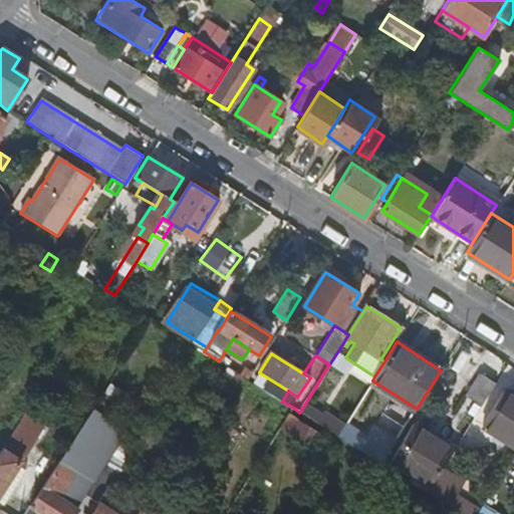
[(244,367),(240,374),(242,375),(249,380),(253,373),(244,367)]
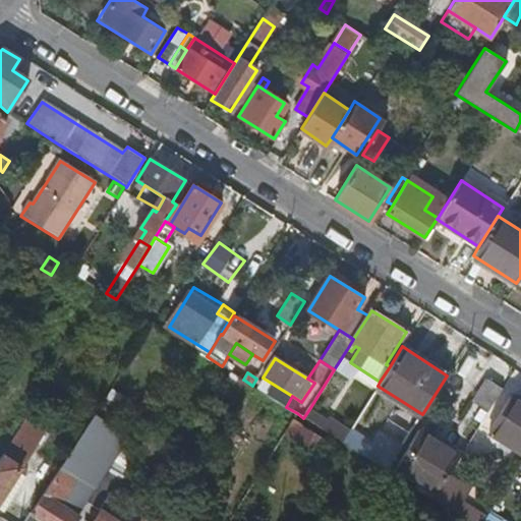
[(71,389),(52,377),(46,386),(66,398),(71,389)]
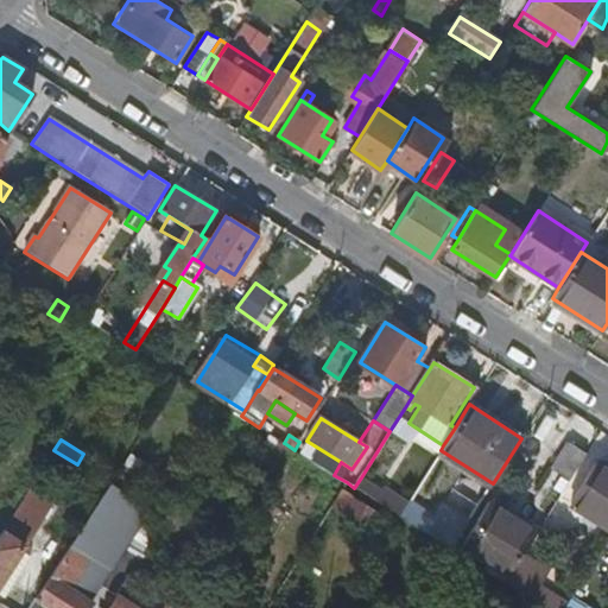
[(551,469),(569,480),(586,453),(568,442),(551,469)]
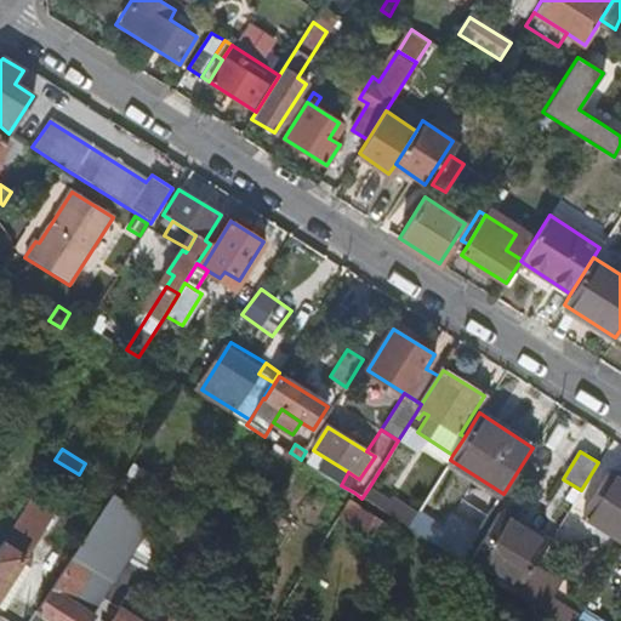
[(579,511),(620,536),(620,482),(604,471),(579,511)]
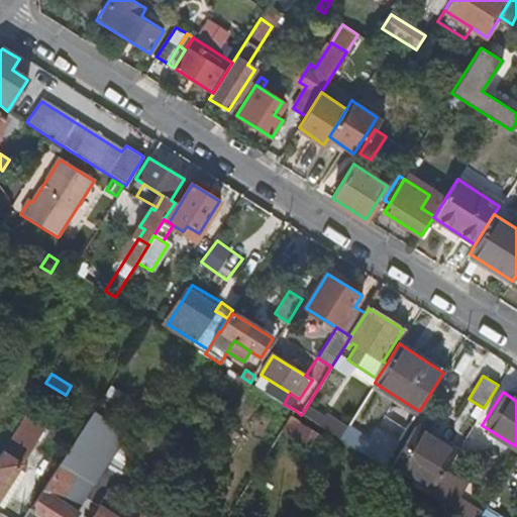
[(345,430),(307,406),(301,415),(339,438),(340,438),(345,430)]
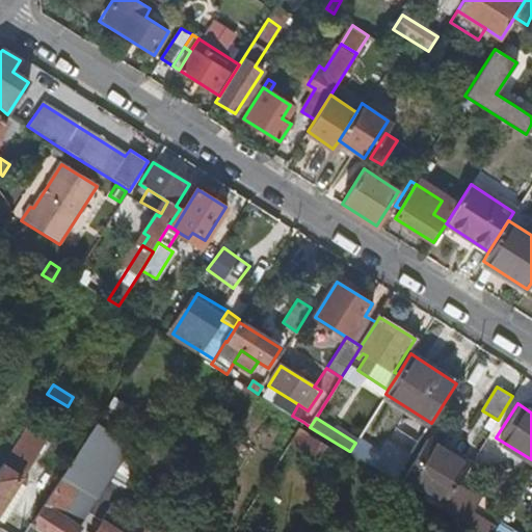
[(109,435),(94,426),(31,525),(42,531),(78,531),(80,529),(73,525),(78,506),(82,499),(74,493),(109,435)]
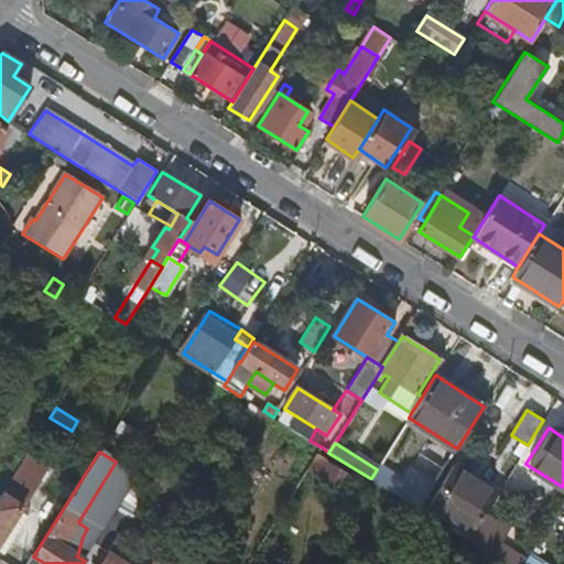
[(355,478),(317,454),(307,469),(346,492),(355,478)]
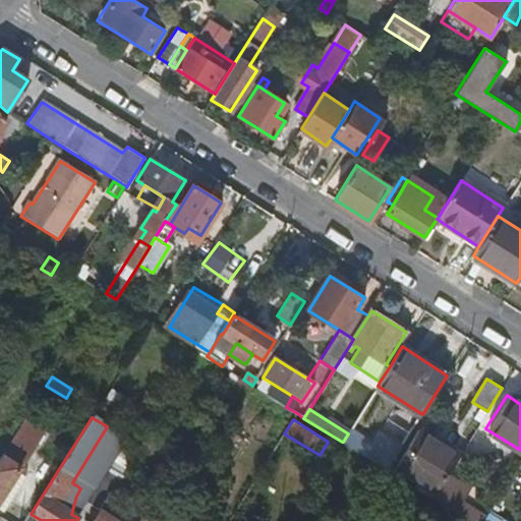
[(0,502),(18,473),(44,433),(24,420),(0,458),(0,502)]
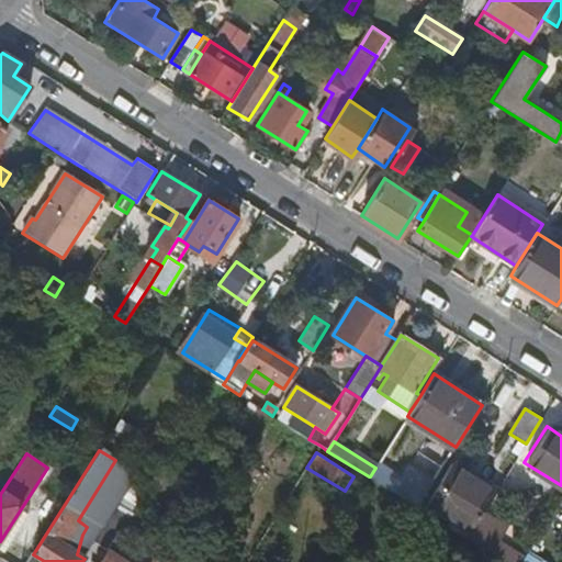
[(404,476),(379,460),(375,468),(370,476),(394,492),(404,476)]
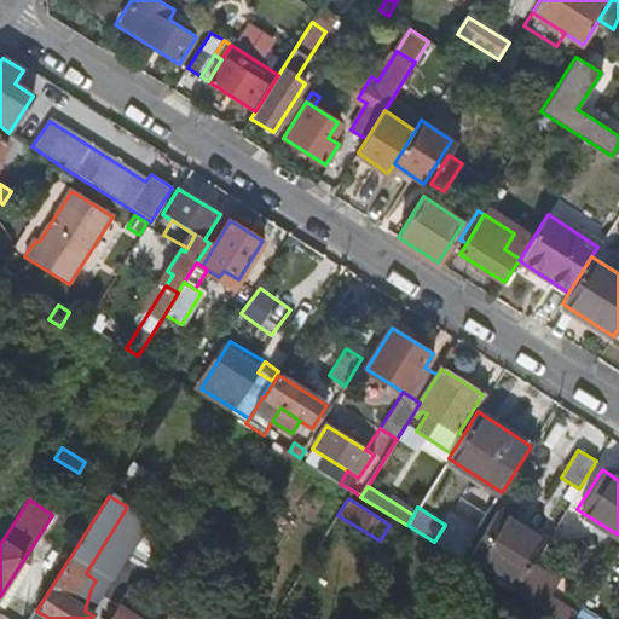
[(472,555),(519,584),(531,566),(547,541),(498,510),(472,555)]
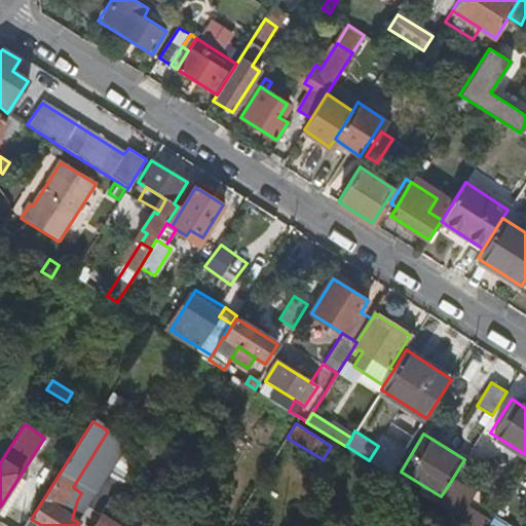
[(378,446),(369,460),(391,475),(405,453),(382,439),(378,446)]
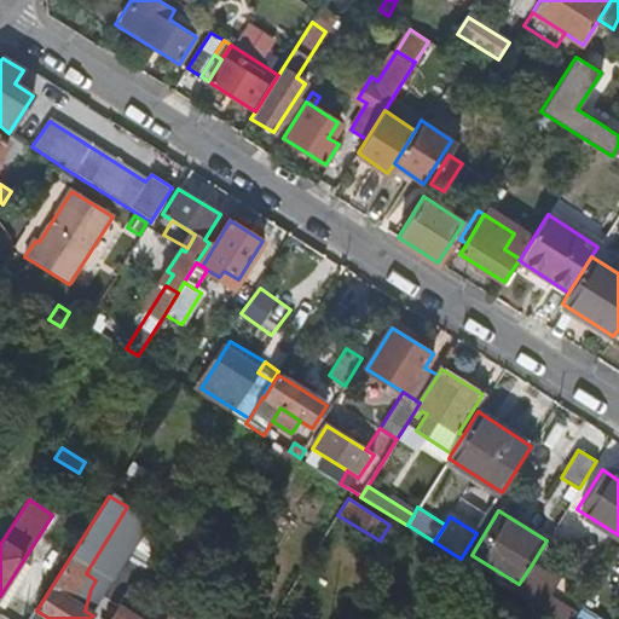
[(143,568),(142,568),(116,606),(108,618),(166,618),(169,615),(151,603),(165,583),(154,576),(167,554),(156,547),(143,568)]
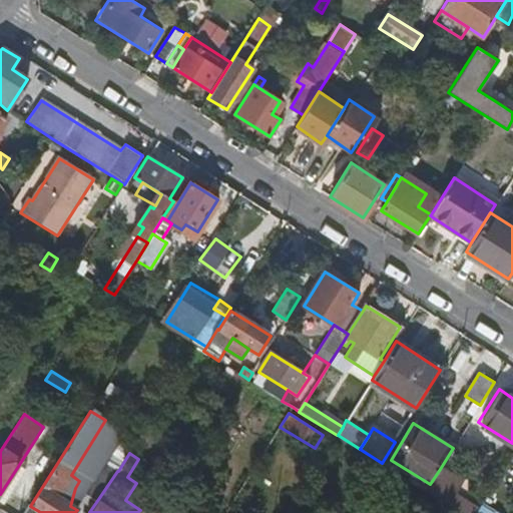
[(85,496),(96,502),(117,471),(120,466),(108,459),(85,496)]
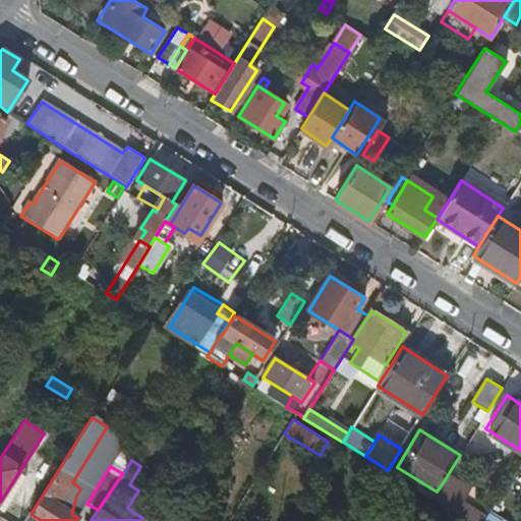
[(18,473),(0,502),(0,511),(4,514),(25,478),(18,473)]
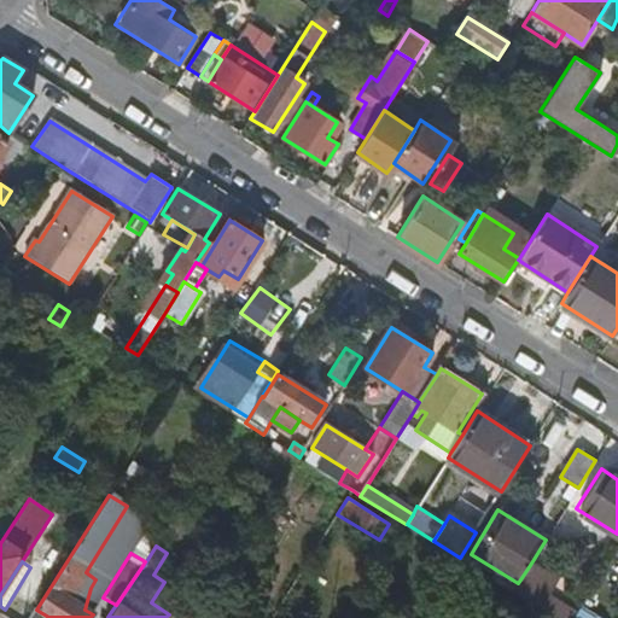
[(553,579),(530,565),(518,583),(513,590),(537,606),(553,579)]
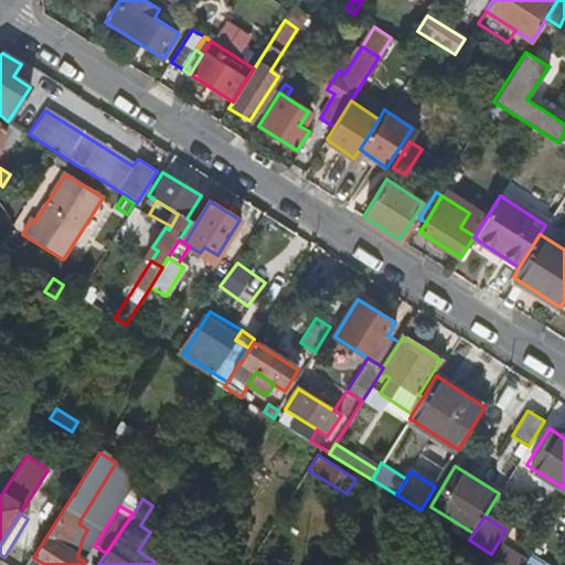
[(550,564),(552,563),(533,552),(524,564),(550,564)]
